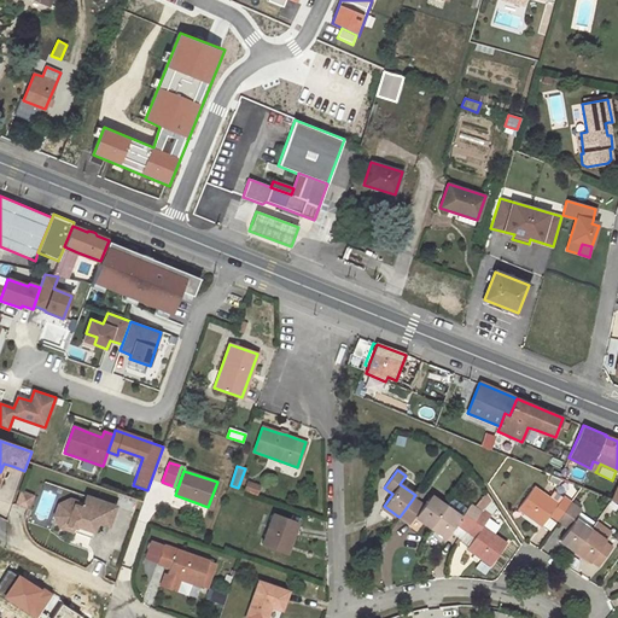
[(248,483),(245,490),(257,494),(260,487),(248,483)]
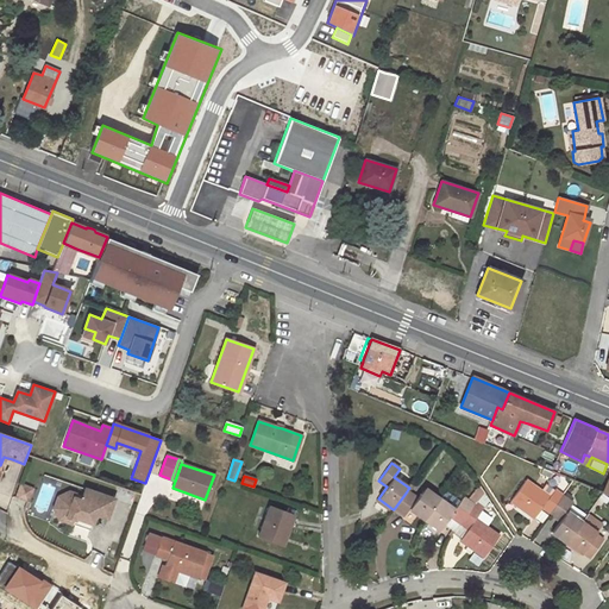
[(548,513),(562,495),(554,490),(548,497),(525,479),(510,501),(534,518),(541,508),(548,513)]
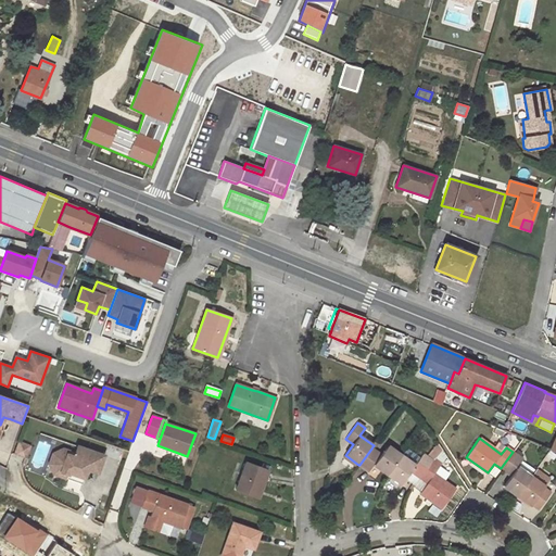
[(13,453),(25,457),(29,445),(17,441),(13,453)]
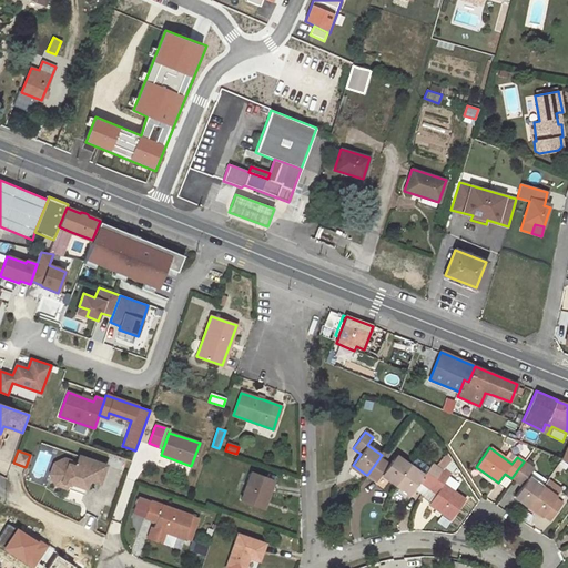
[(447,453),(435,466),(442,470),(444,468),(452,459),(447,453)]
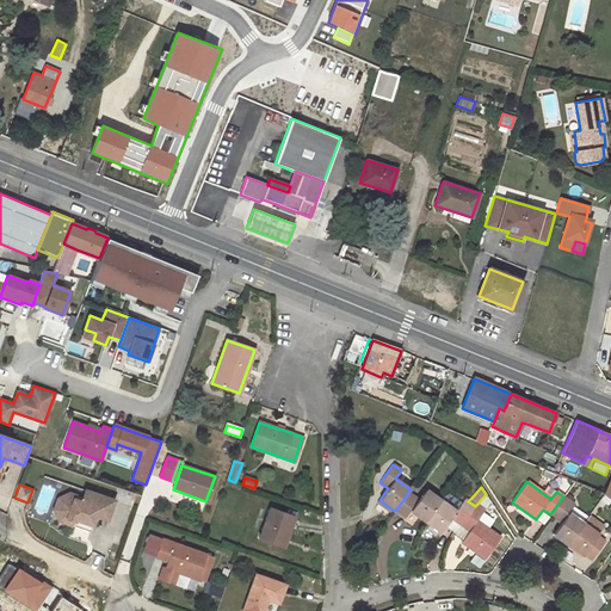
[(425,522),(440,500),(426,489),(418,500),(408,493),(395,511),(406,518),(411,511),(425,522)]
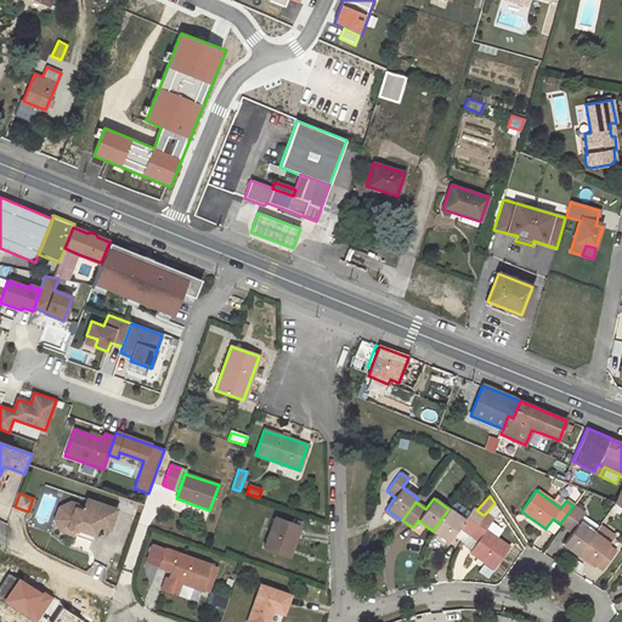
[(116,509),(86,499),(82,510),(75,508),(71,507),(62,510),(60,519),(63,527),(75,531),(77,529),(94,535),(97,526),(109,530),(116,509)]
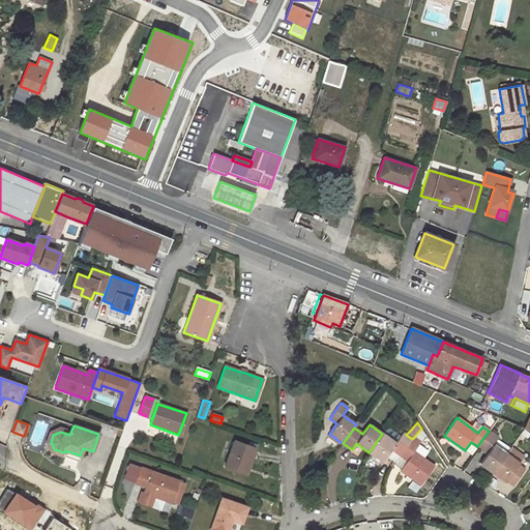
[(60,428),(50,433),(47,442),(51,451),(78,462),(80,455),(65,450),(64,452),(54,449),(51,442),(53,435),(60,432),(64,433),(65,430),(60,428)]
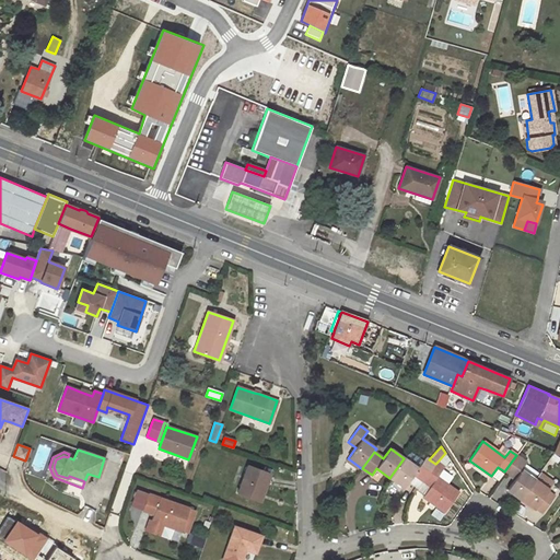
[(526,463),(516,455),(504,471),(514,479),(506,490),(521,499),(534,480),(521,470),(526,463)]
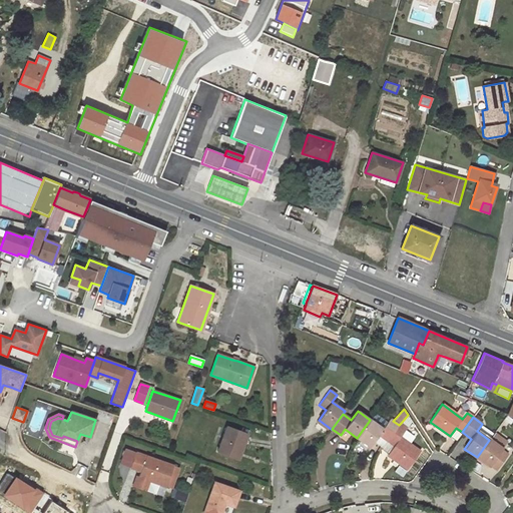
[(357,438),(370,447),(379,434),(386,439),(388,441),(399,425),(393,421),(390,419),(383,429),(370,420),(357,438)]
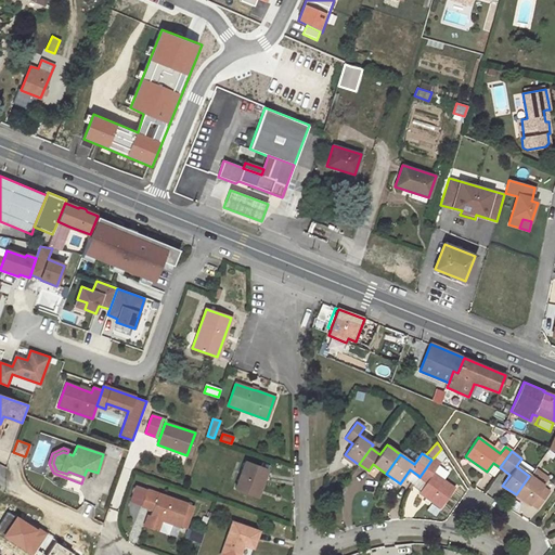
[(357,466),(358,464),(345,454),(343,456),(357,466)]
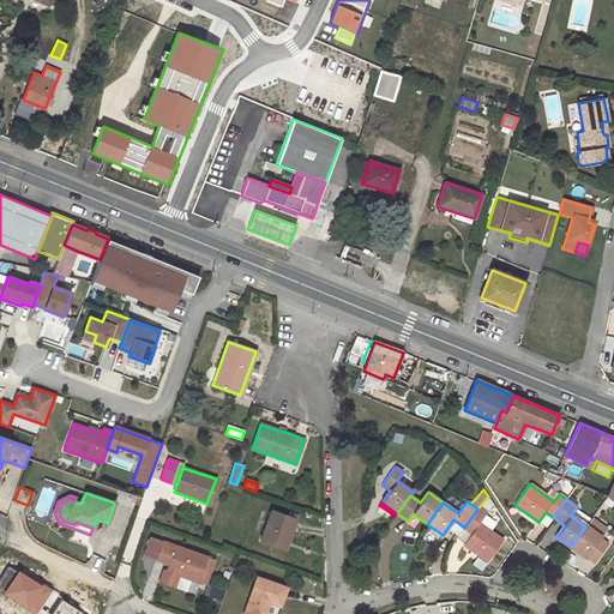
[(485,516),(485,515),(477,509),(464,528),(473,533),(465,542),(464,545),(471,549),(477,554),(488,561),(503,540),(489,531),(479,523),(485,516)]
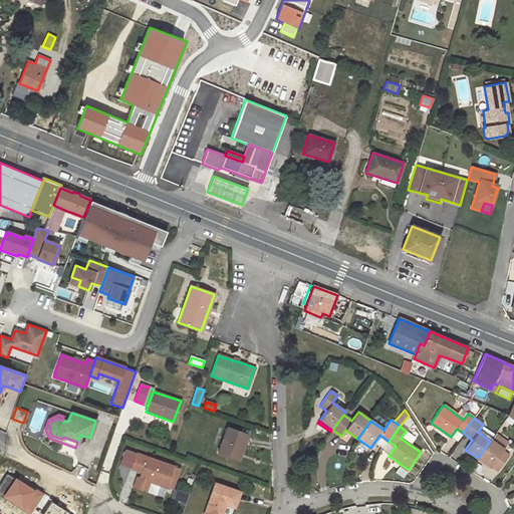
[(218,452),(238,460),(247,436),(227,428),(218,452)]
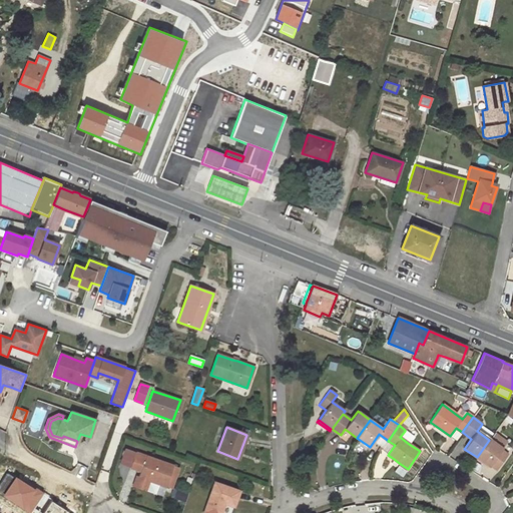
[(400,437),(409,444),(413,437),(405,431),(400,437)]
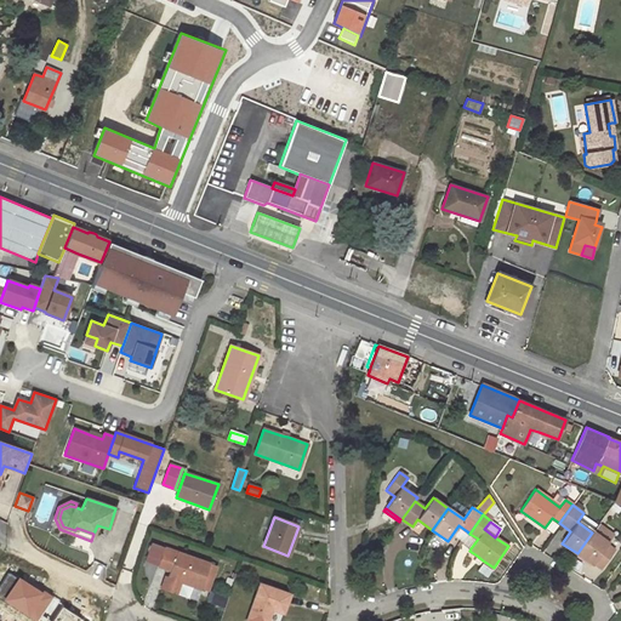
[(611,536),(597,525),(592,533),(577,553),(592,565),(593,563),(602,569),(615,551),(607,545),(608,543),(607,542),(611,536)]
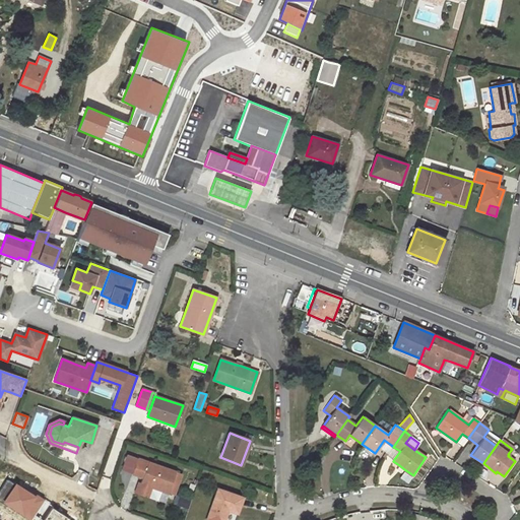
[(387,455),(393,447),(391,445),(382,458),(384,460),(387,455)]
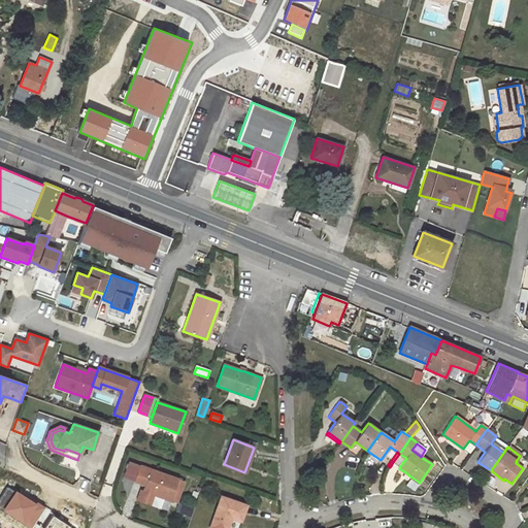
[(399,454),(393,462),(400,466),(406,458),(399,454)]
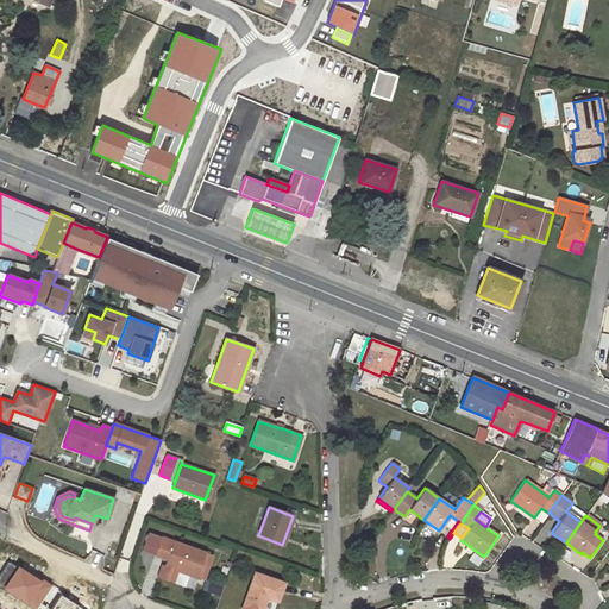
[(155,554),(161,538),(148,534),(142,550),(155,554)]
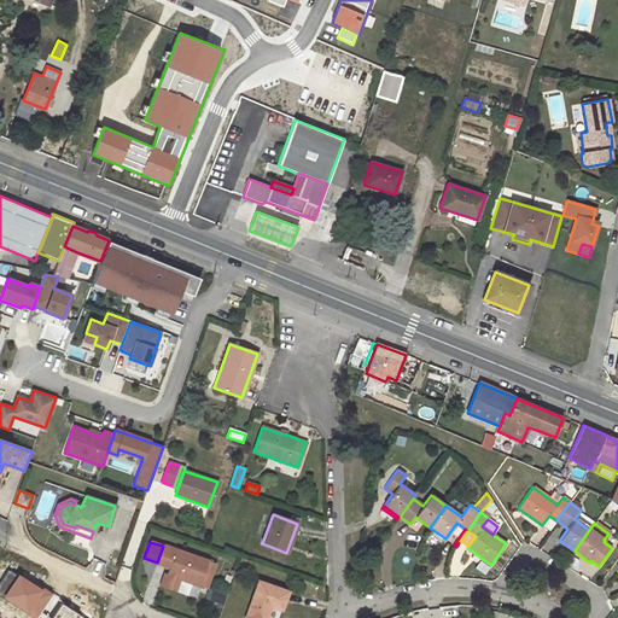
[(173,549),(163,546),(157,563),(167,566),(173,549)]
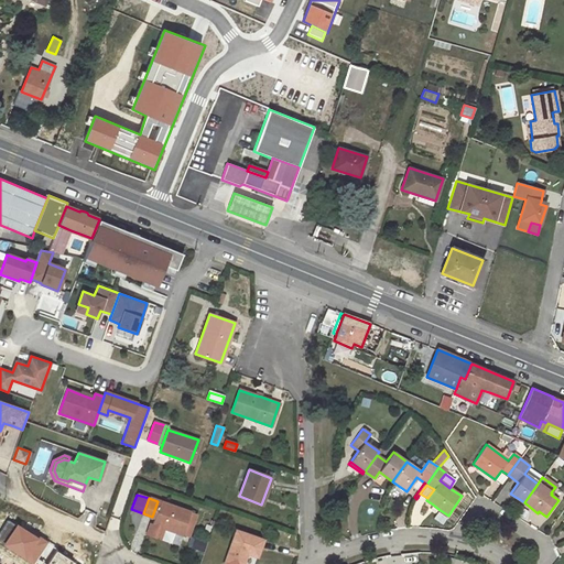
[(191,512),(160,502),(149,534),(171,542),(174,532),(187,537),(193,523),(192,523),(187,521),(191,512)]
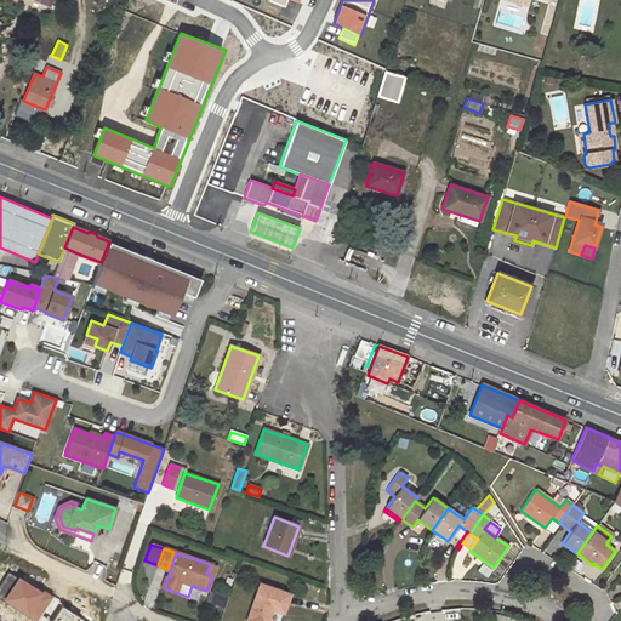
[(267,620),(272,609),(283,613),(290,594),(260,584),(246,620),(267,620)]
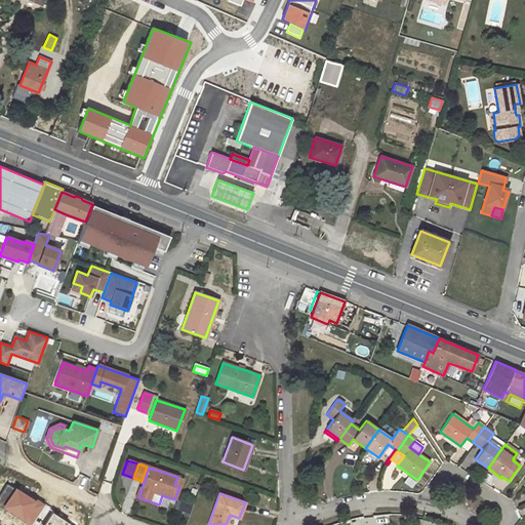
[(45,503),(31,503),(31,519),(44,519),(45,503)]
